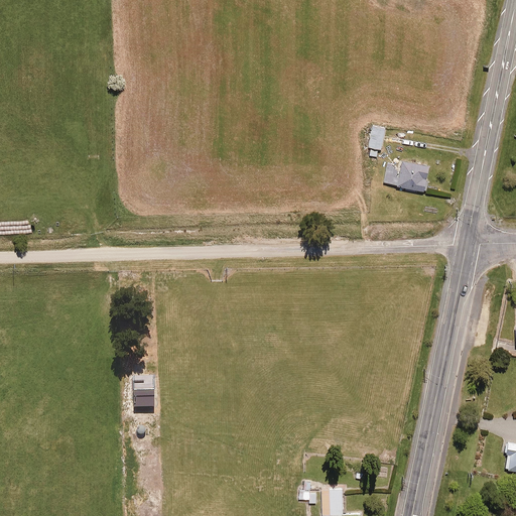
[(373,126),(369,148),(371,149),(370,156),(377,157),(378,150),(381,151),(385,128),(373,126)]
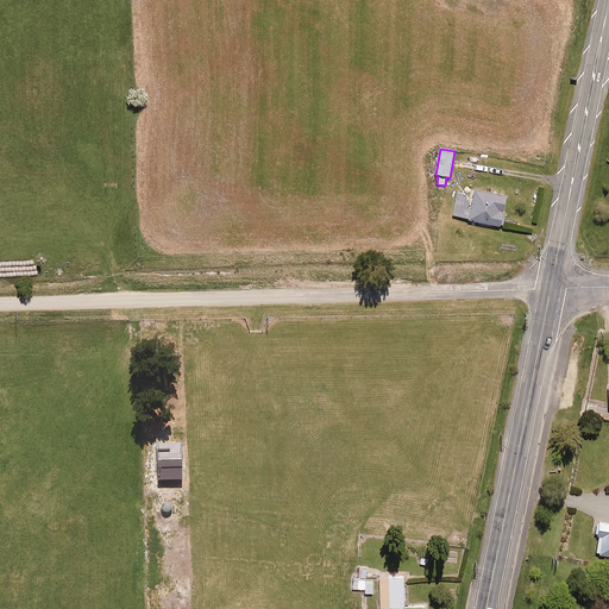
[(507,196),(475,190),(473,198),(457,195),(453,215),(469,219),(468,220),(501,227),(507,196)]
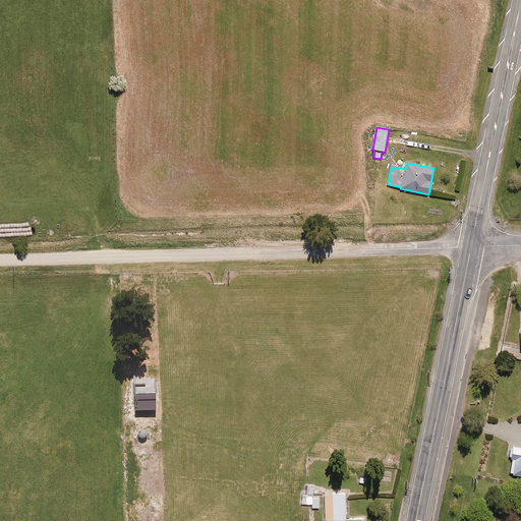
[(520,444),(511,443),(509,454),(513,455),(510,470),(520,472),(520,444)]
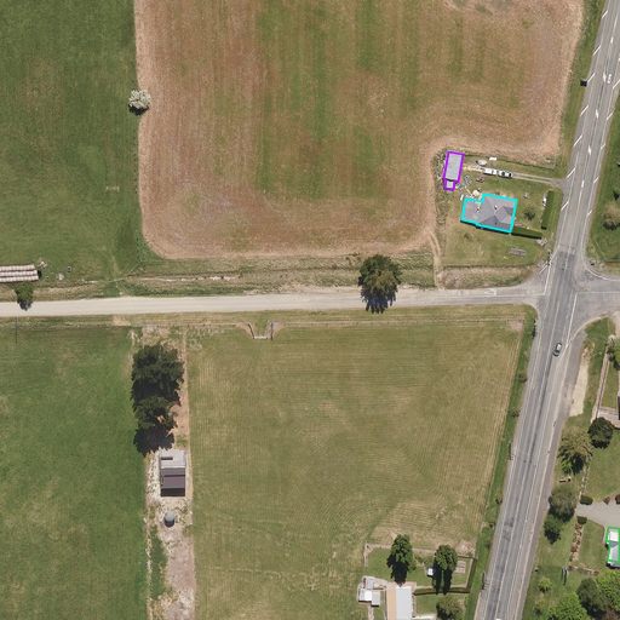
[(438,566),(429,564),(426,573),(437,575),(438,566)]
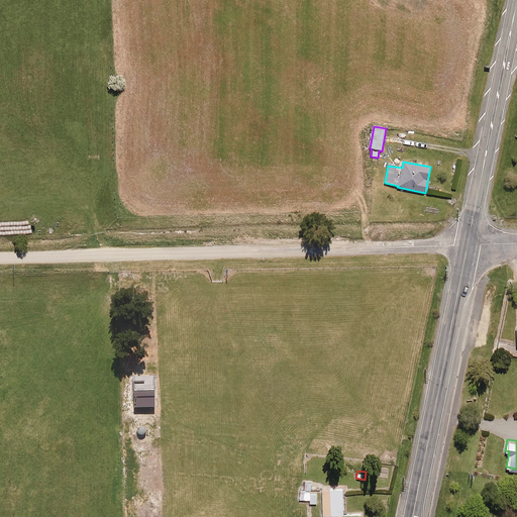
[(300,499),(310,499),(310,502),(316,502),(316,493),(310,493),(311,482),(304,482),(304,489),(300,489),(300,499)]
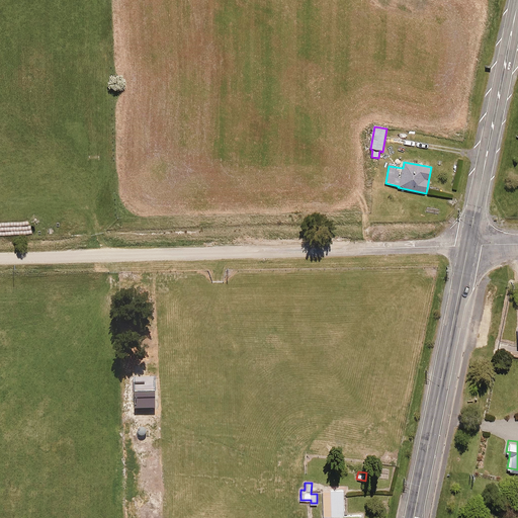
[(334,517),(362,517),(362,515),(344,516),(343,489),(323,490),(324,515),(334,515),(334,517)]
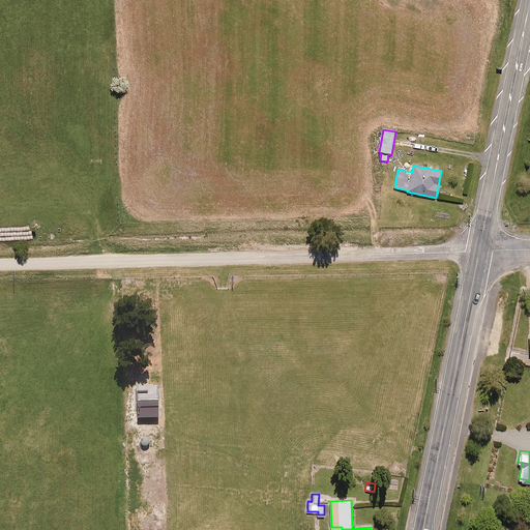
All buildings are outlined.
